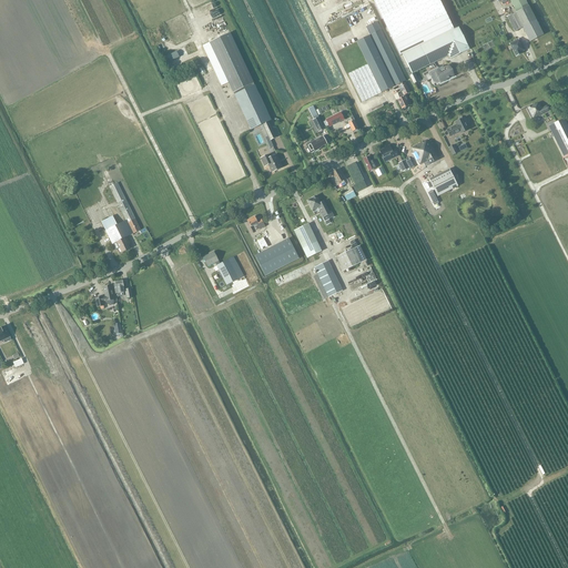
[(439,0),(373,0),(401,56),(403,54),(454,29),(439,0)]
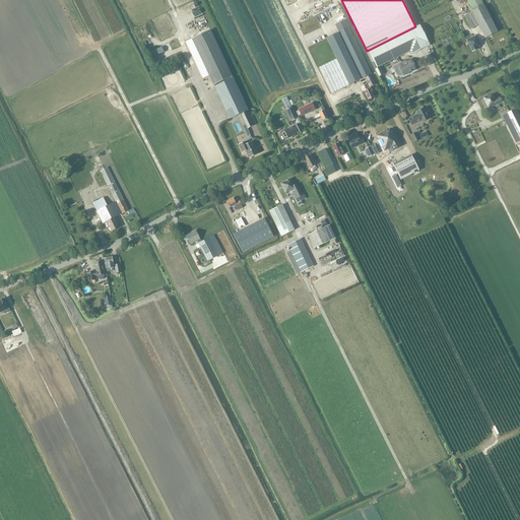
[(467,0),(473,11),(484,5),(480,0),(467,0)]
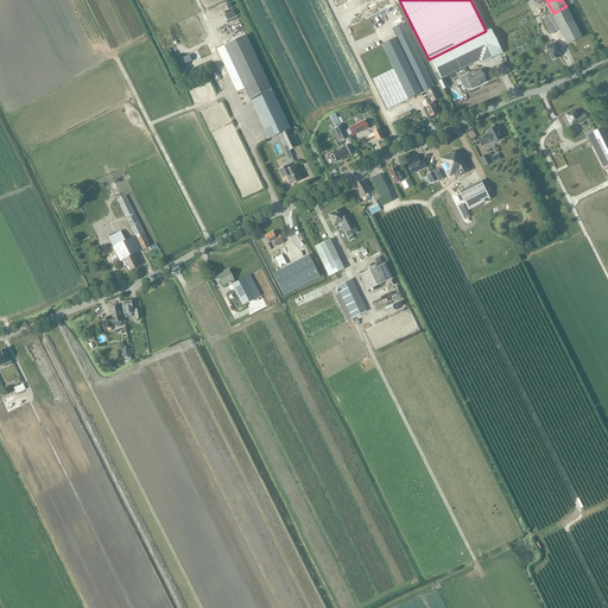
[(559,30),(568,45),(582,37),(567,6),(553,13),(552,14),(559,30)]
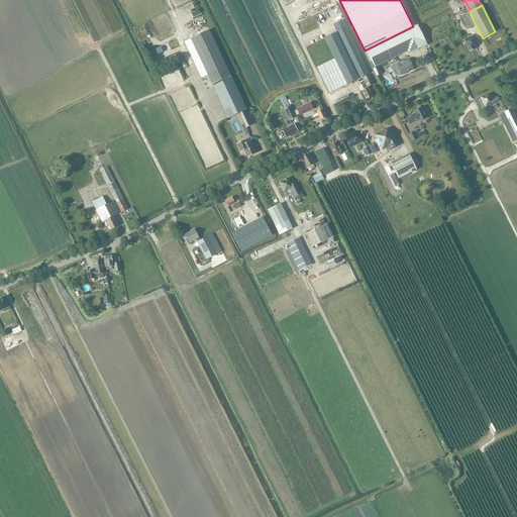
[(469,29),(476,25),(470,12),(462,15),(469,29)]
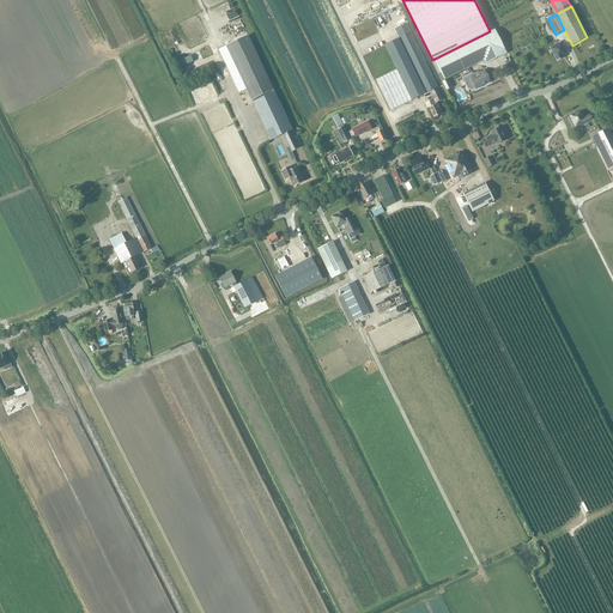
[(384,46),(396,70),(411,101),(431,91),(434,90),(437,87),(411,34),(412,34),(407,24),(395,30),(399,38),(384,46)]
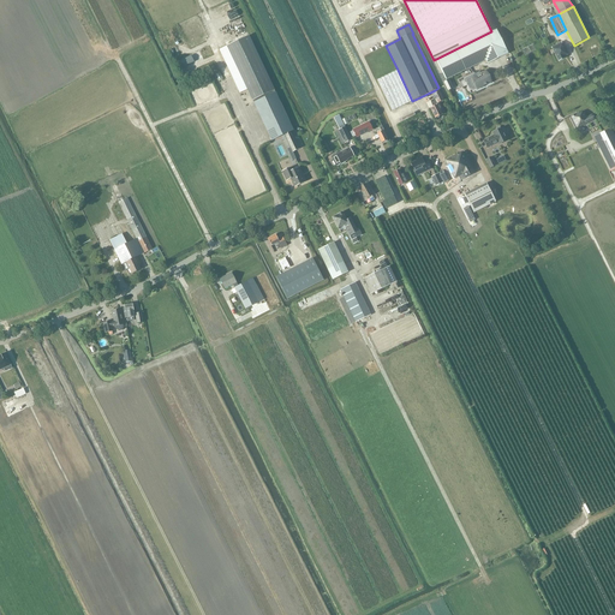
[(489,64),(508,54),(495,29),(494,30),(491,31),(436,59),(446,81),(487,60),(489,64)]
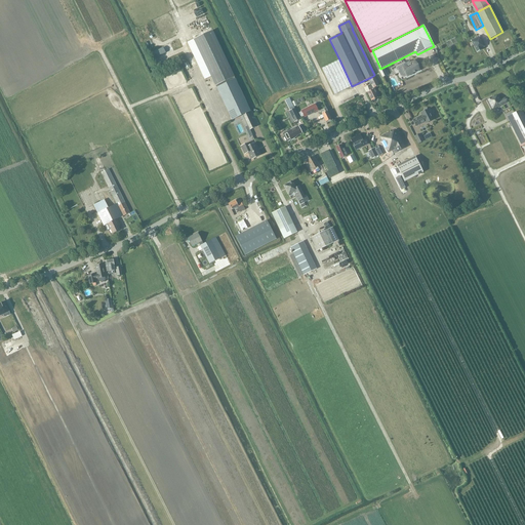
[(235,77),(223,50),(217,39),(213,30),(188,42),(197,63),(205,80),(211,77),(215,86),(235,77)]
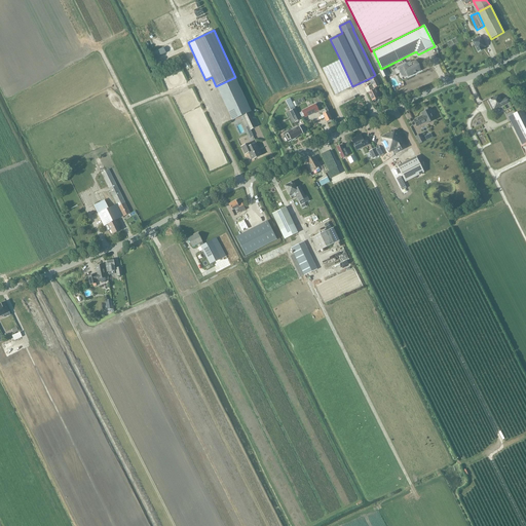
[(480,36),(472,40),(478,52),(483,50),(482,48),(486,47),(480,36)]
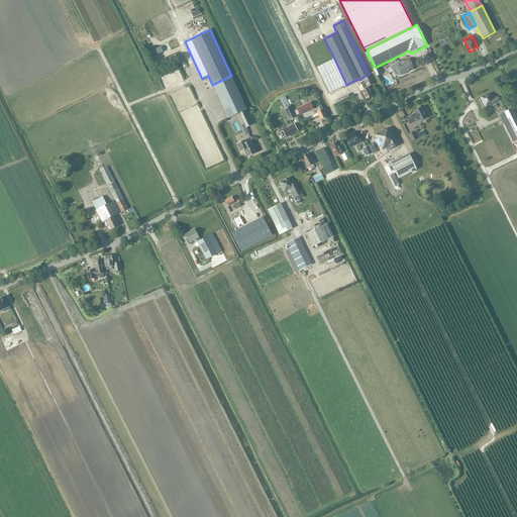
[(329,93),(346,85),(334,59),(317,68),(329,93)]
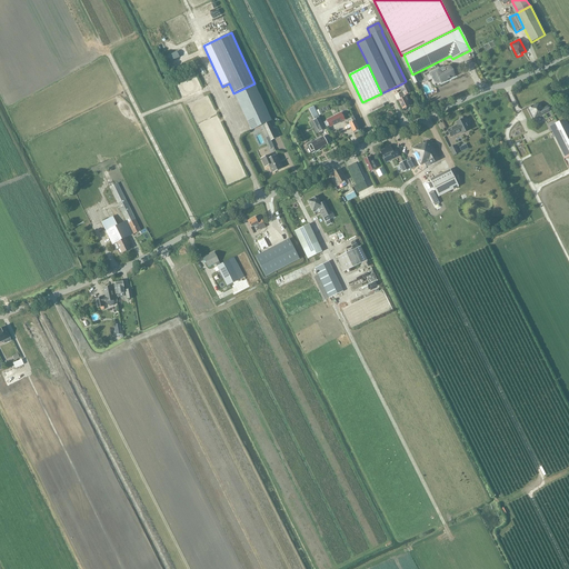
[(430,72),(429,73),(430,73),(433,78),(431,79),(432,79),(433,79),(435,81),(437,82),(440,81),(440,82),(455,76),(449,67),(442,70),(441,68),(443,67),(430,72)]
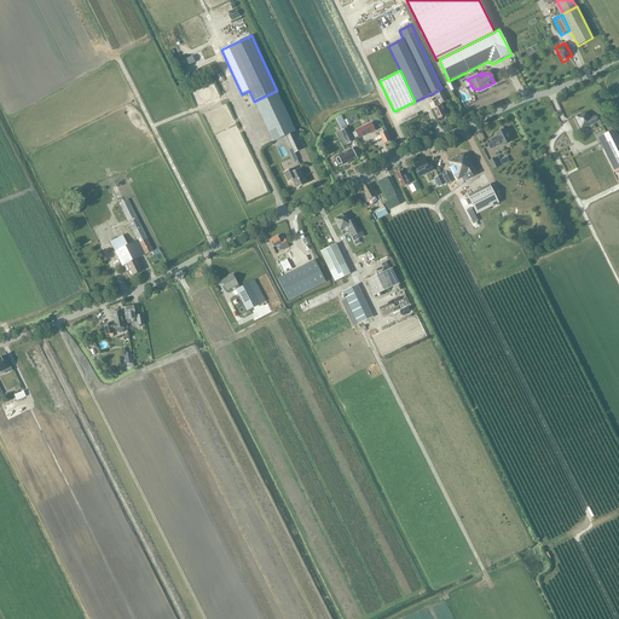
[(435,108),(433,109),(438,119),(440,120),(441,119),(441,117),(445,115),(443,110),(444,110),(441,104),(440,105),(439,104),(446,100),(441,90),(439,91),(438,91),(435,92),(437,92),(434,93),(438,100),(433,103),(435,108)]
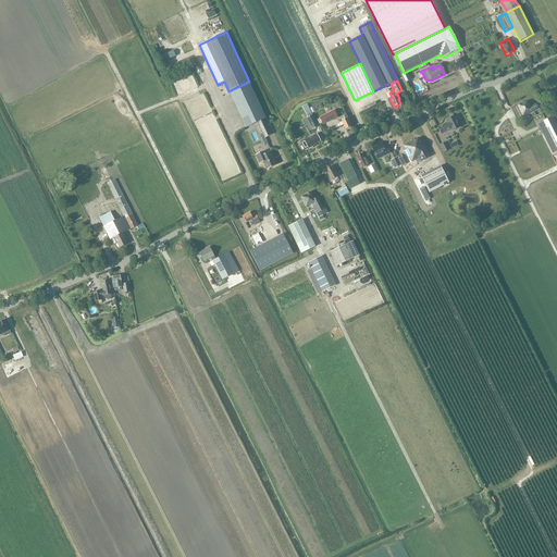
[(250,84),(230,94),(246,127),(254,144),(263,138),(256,123),(257,123),(262,120),(264,120),(265,119),(250,84)]
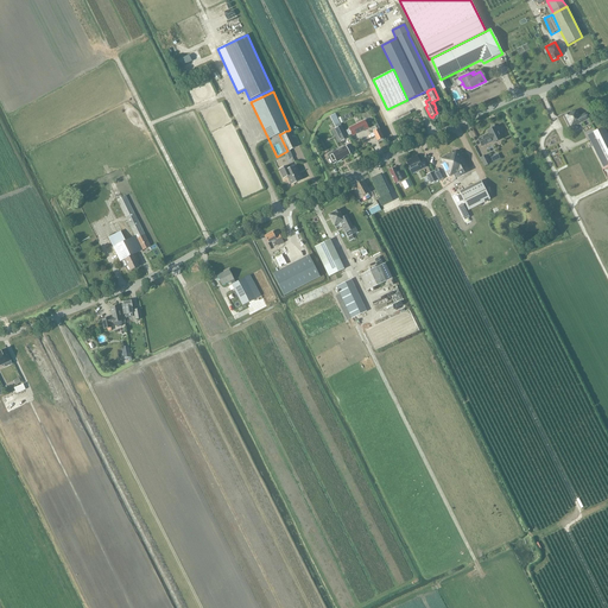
[(563,116),(569,128),(588,119),(586,113),(580,116),(576,111),(572,113),(572,112),(563,116)]
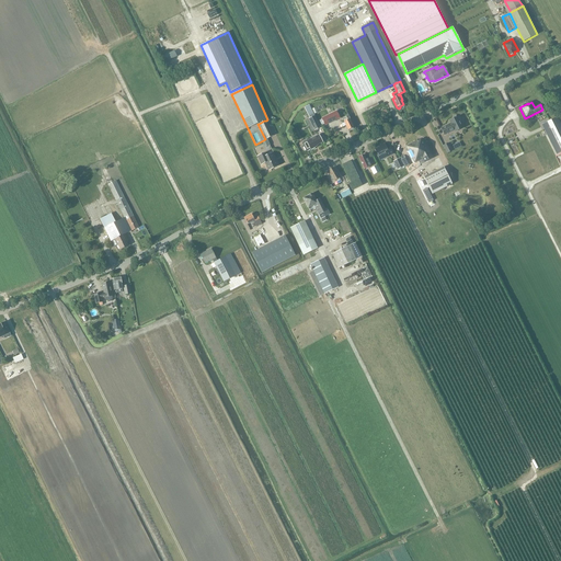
[(309,105),(305,107),(310,118),(315,116),(309,105)]
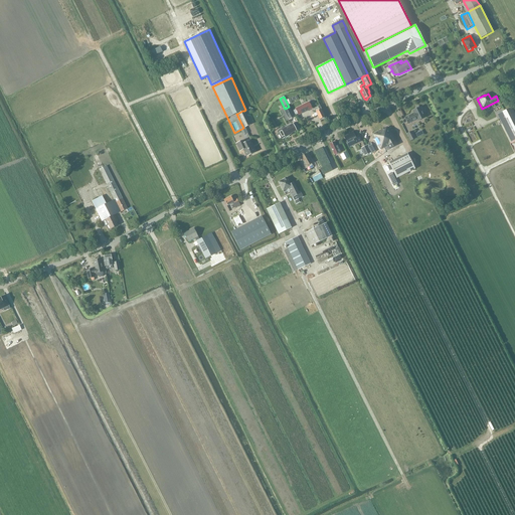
[(298,108),(296,109),(298,113),(299,115),(312,109),(309,103),(298,108)]
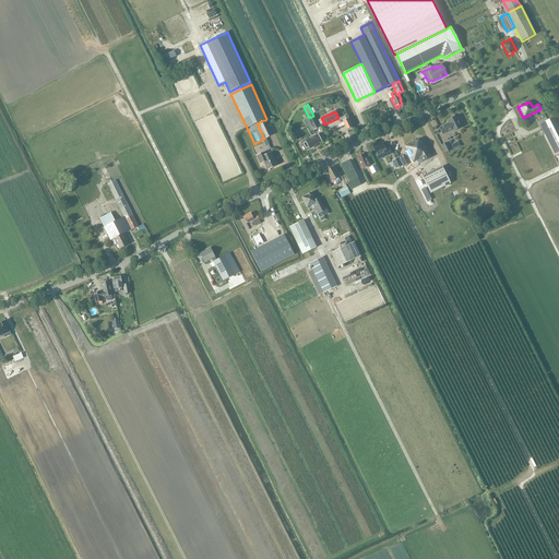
[(347,115),(341,118),(342,120),(340,121),(341,123),(343,122),(346,130),(352,127),(348,119),(349,119),(347,115)]
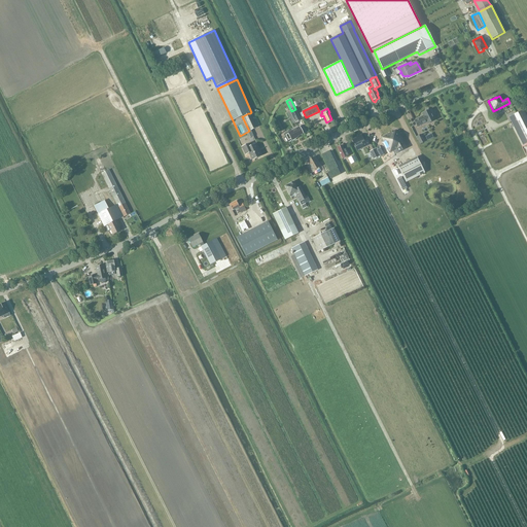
[(291,111),(290,111),(296,123),(302,120),(295,109),(291,111)]
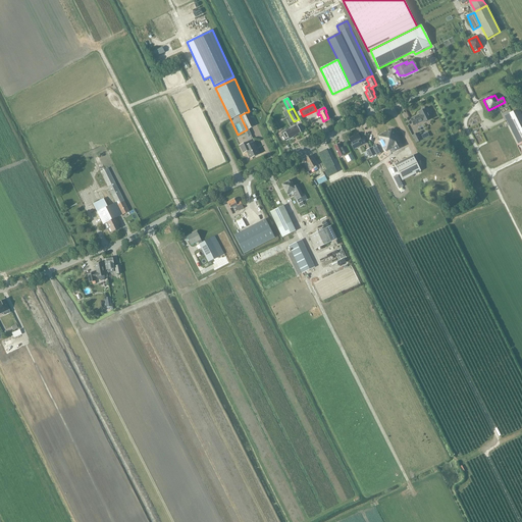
[(420,115),(416,117),(411,119),(414,125),(419,123),(418,123),(422,121),(423,122),(430,119),(428,114),(429,114),(429,113),(428,110),(427,109),(426,110),(425,109),(424,108),(423,108),(422,109),(421,110),(422,111),(418,112),(420,115)]
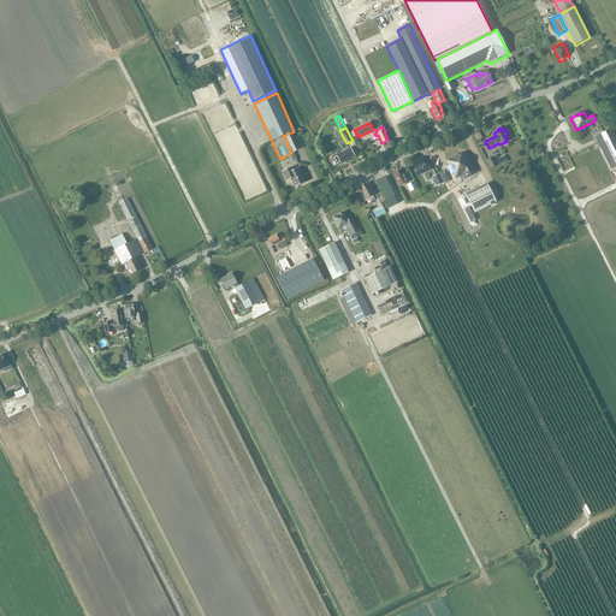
[(596,137),(611,170),(615,167),(615,137),(611,129),(596,137)]
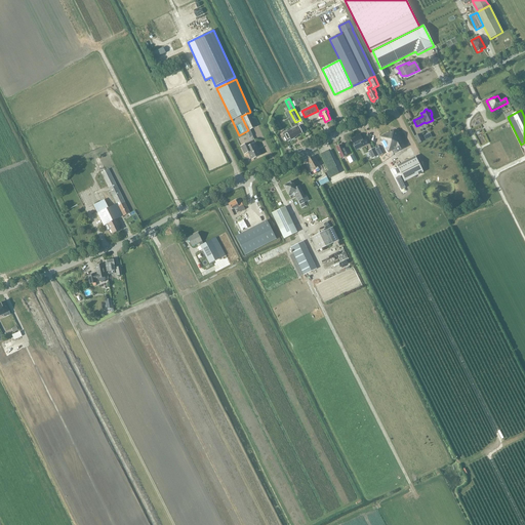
[(245,114),(243,115),(250,130),(255,127),(249,113),(247,113),(245,114)]
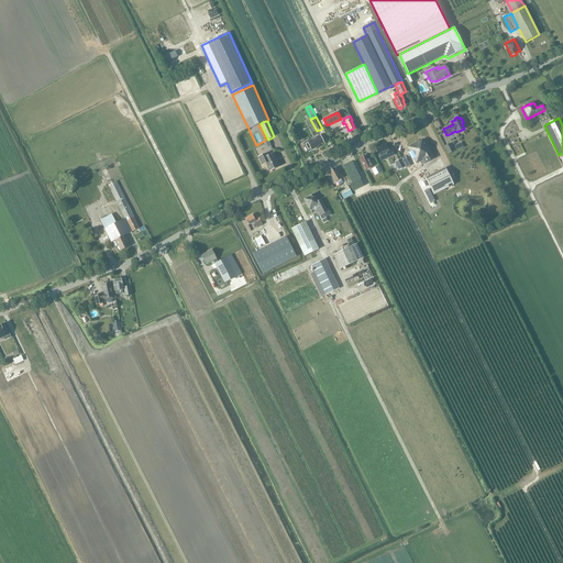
[(307,142),(308,142),(304,144),(308,152),(311,150),(316,147),(316,146),(323,142),(320,135),(307,142)]
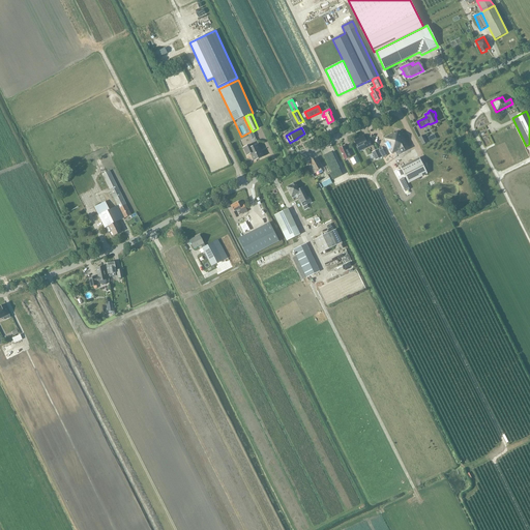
[(394,133),(382,139),(390,154),(394,152),(396,155),(409,149),(399,131),(394,134),(394,133)]
